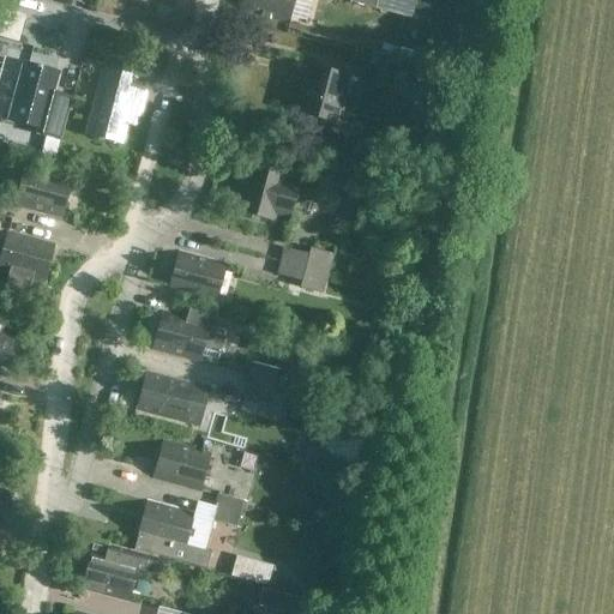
[(294,0),(244,0),(242,10),(288,23),(294,0)]
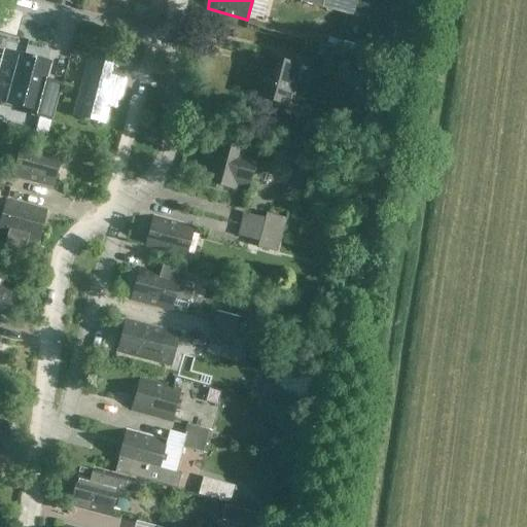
[(114,58),(94,53),(89,72),(84,71),(73,114),(105,123),(109,106),(117,108),(124,86),(107,82),(114,58)]
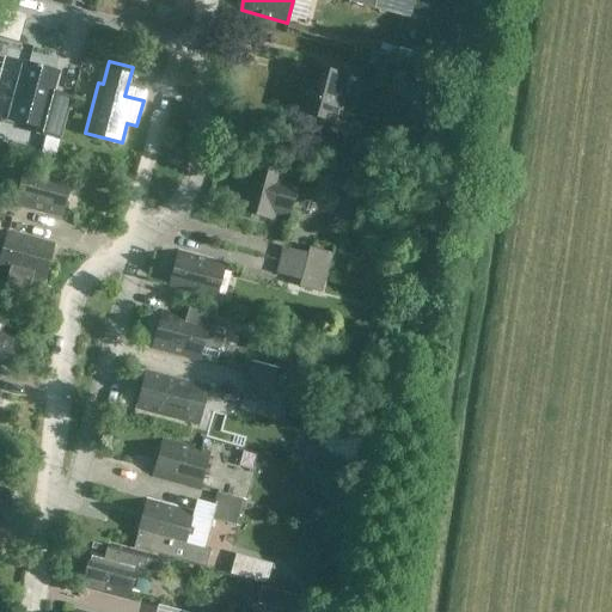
[(23,62),(8,120),(38,127),(37,132),(61,139),(72,96),(54,91),(60,72),(23,62)]
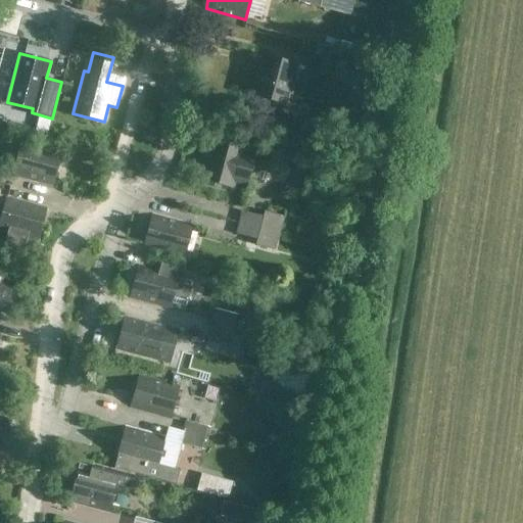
[(254,95),(287,104),(297,64),(266,56),(254,95)]
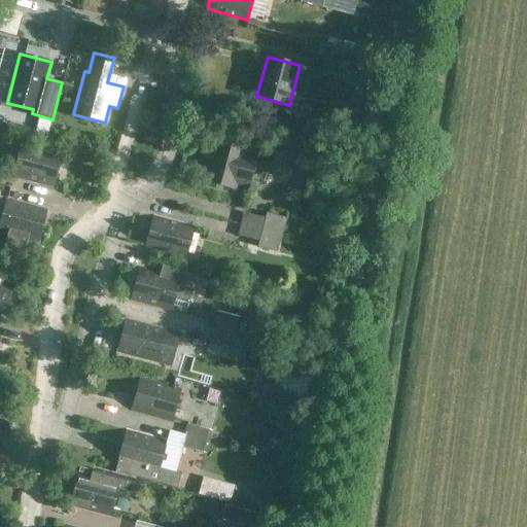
[(246,155),(248,149),(215,140),(204,180),(237,189),(238,184),(249,187),(252,175),(254,175),(257,167),(246,155)]
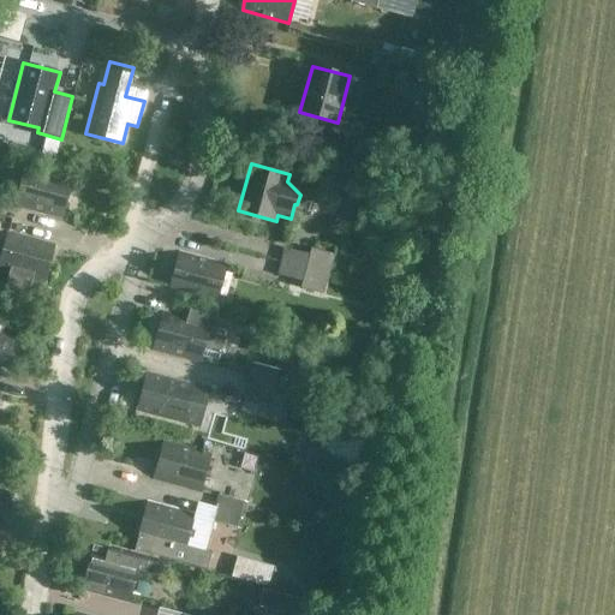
[(72,180),(25,168),(15,206),(61,219),(72,180)]
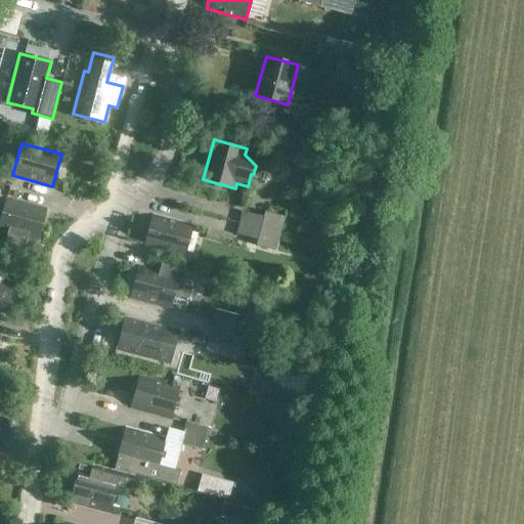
[(38,241),(47,209),(6,198),(0,222),(0,230),(7,232),(5,241),(25,246),(28,237),(38,241)]
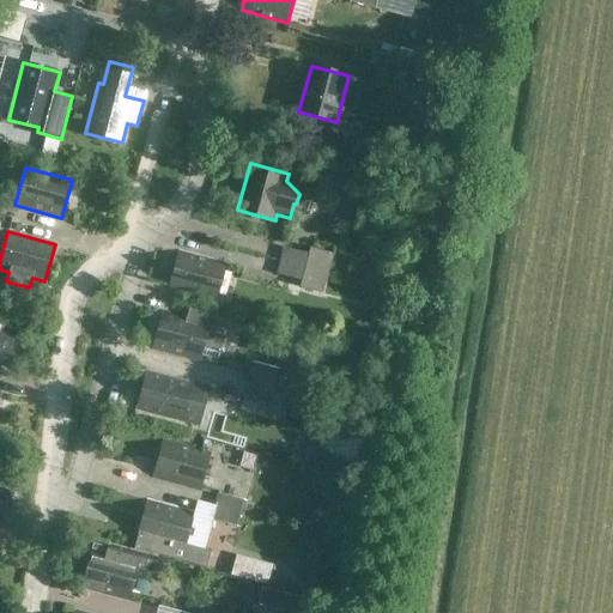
[(328,273),(333,254),(310,248),(309,254),(284,248),(280,261),(309,268),(328,273)]
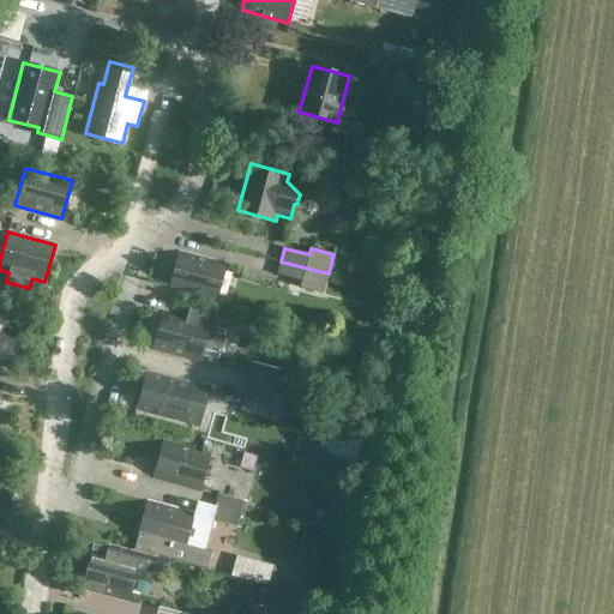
[(226,264),(180,252),(169,289),(216,301),(226,264)]
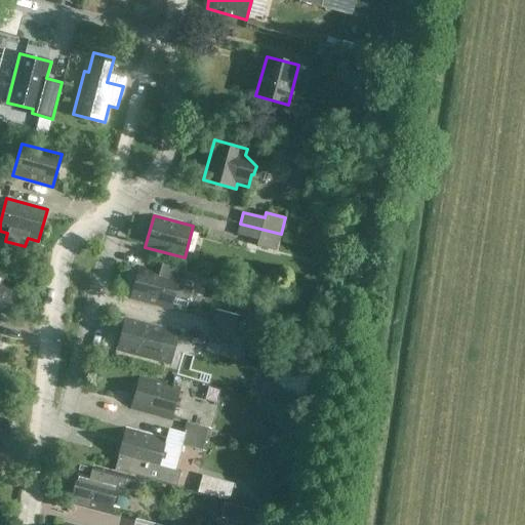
[(277,251),(281,234),(265,230),(240,224),(238,235),(258,240),(256,246),(277,251)]
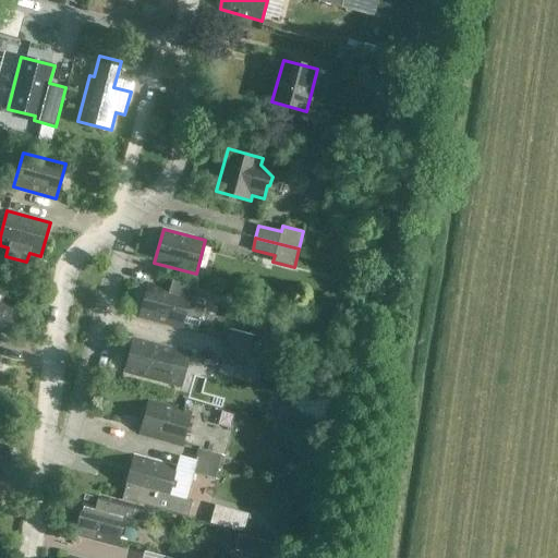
[(196,303),(201,288),(172,280),(170,289),(149,283),(140,318),(181,329),(184,316),(201,320),(204,305),(196,303)]
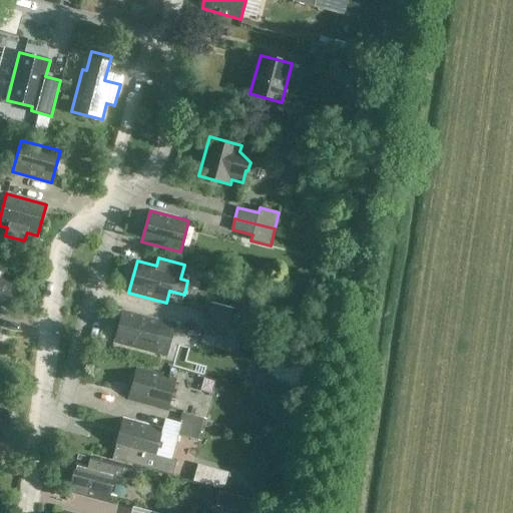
[(7,274),(10,262),(0,259),(0,305),(6,307),(14,276),(7,274)]
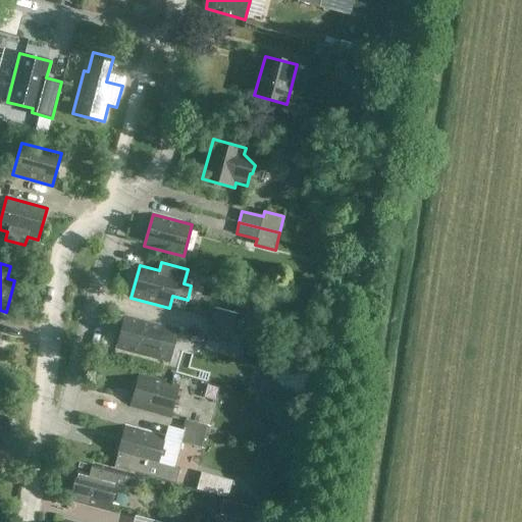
[(209,328),(231,334),(238,313),(215,307),(209,328)]
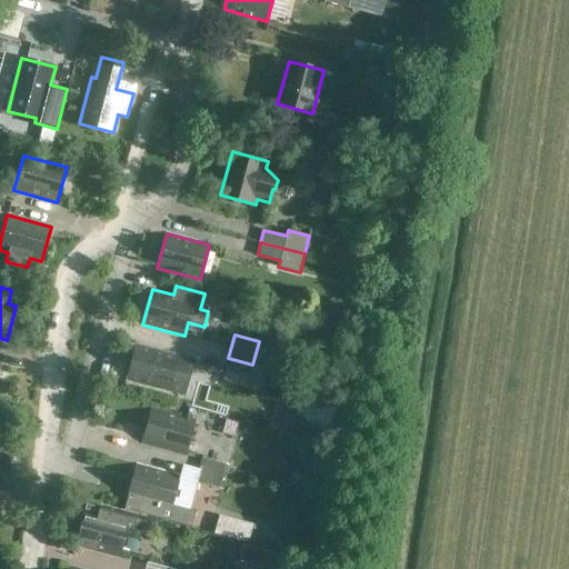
[(346,335),(329,341),(335,355),(351,348),(346,335)]
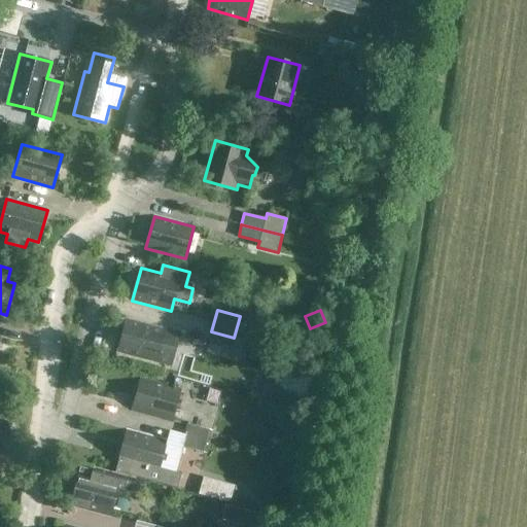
[(172,366),(180,334),(127,319),(117,352),(172,366)]
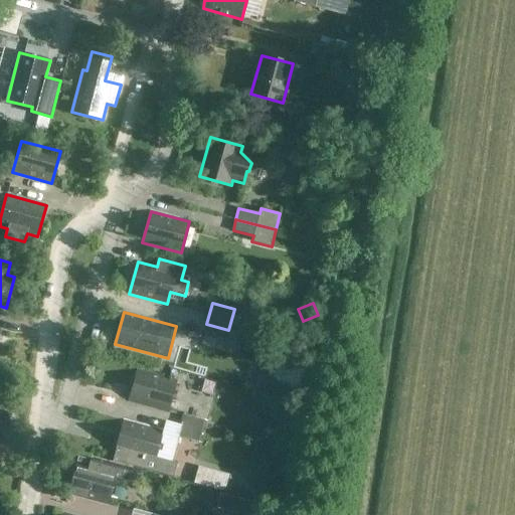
[(223,351),(228,330),(206,324),(201,346),(223,351)]
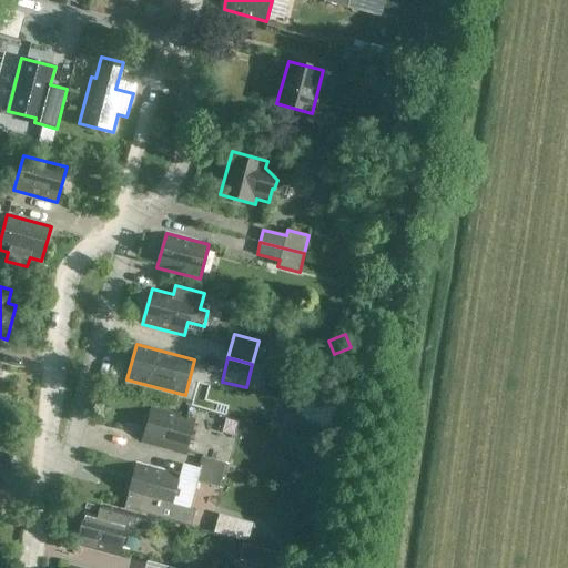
[(280,426),(314,435),(320,413),(286,404),(280,426)]
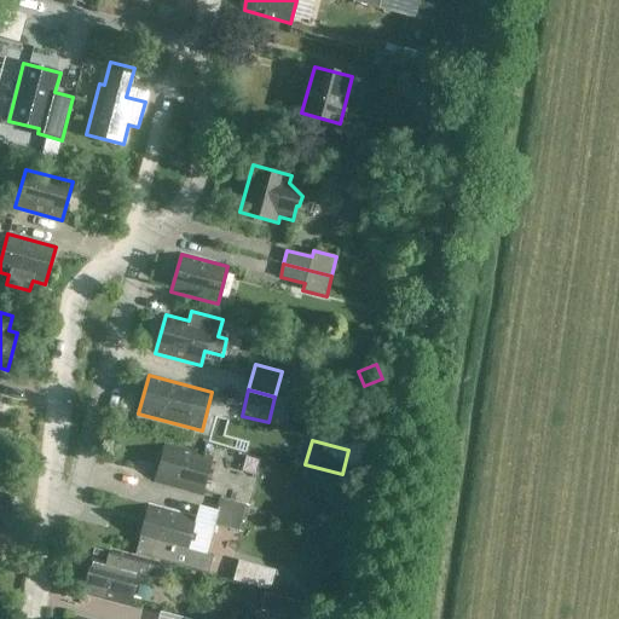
[(212,457),(165,445),(155,482),(202,496),(212,457)]
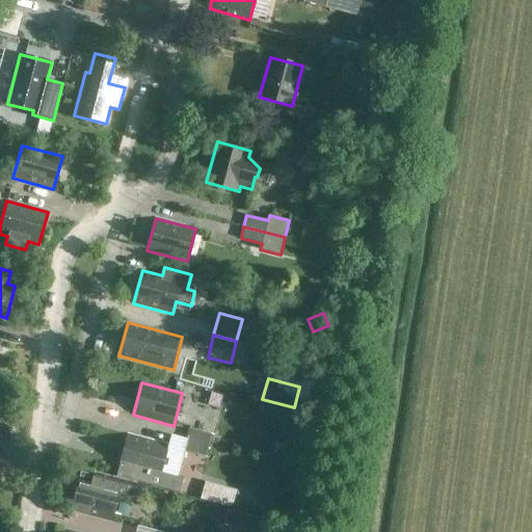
[(211,446),(214,434),(190,428),(187,440),(211,446)]
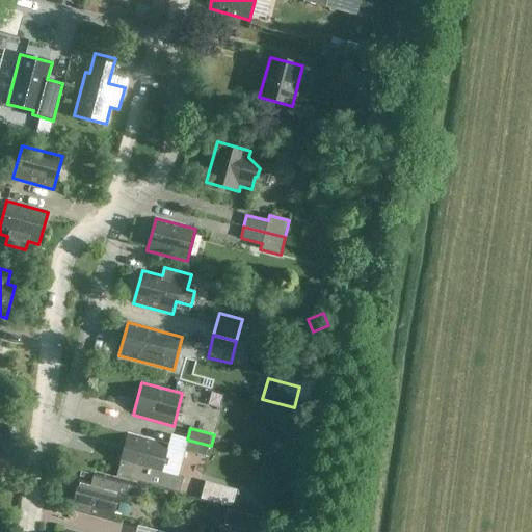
[(133,471),(159,478),(168,446),(128,434),(120,467),(116,477),(130,480),(133,471)]
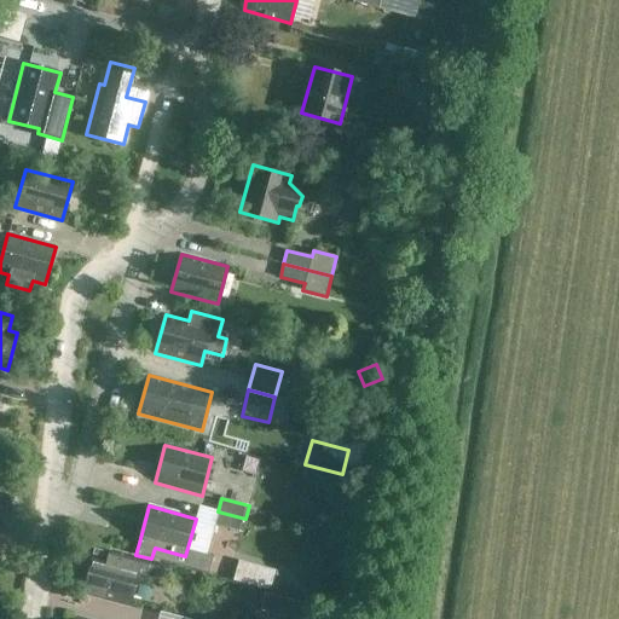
[(242,532),(246,519),(218,512),(214,525),(242,532)]
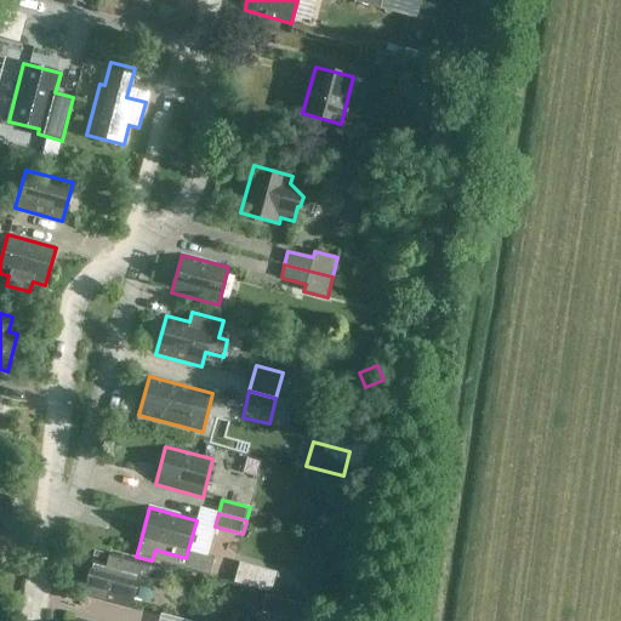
[(152,563),(110,552),(108,562),(95,557),(84,596),(130,608),(140,577),(165,584),(169,573),(151,568),(152,563)]
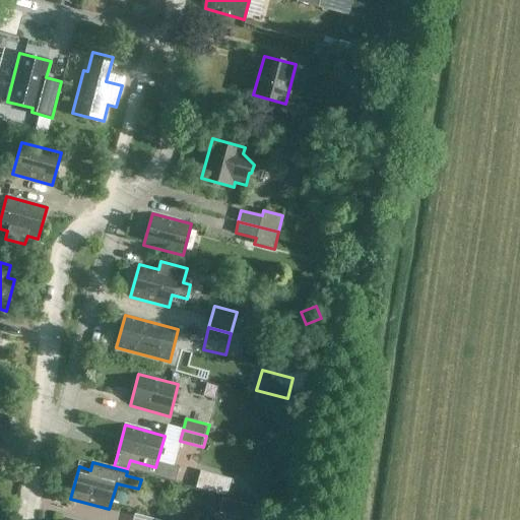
[(200,470),(195,489),(226,497),(232,478),(200,470)]
